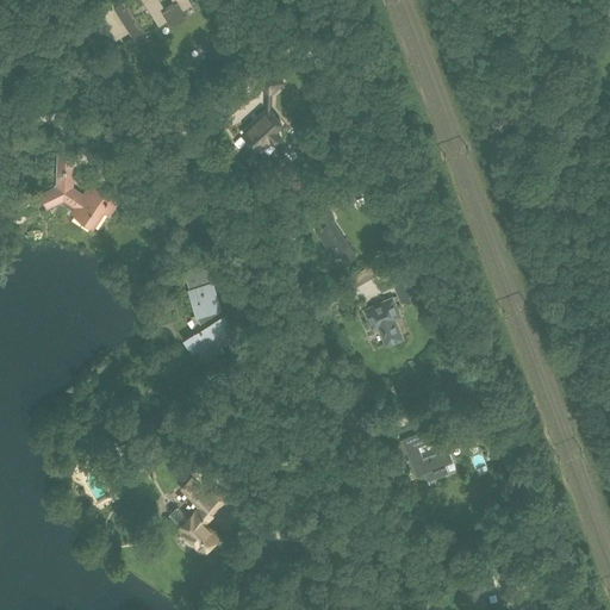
[(142,0),(160,26),(168,20),(172,25),(187,14),(184,10),(193,4),(190,0),(142,0)]
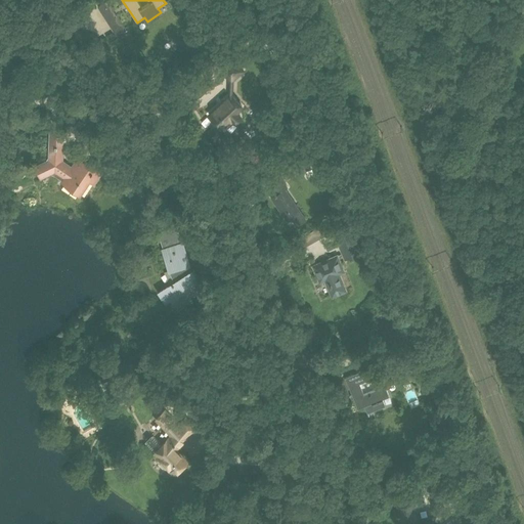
[(105,17),(115,11),(107,1),(99,7),(105,17)]
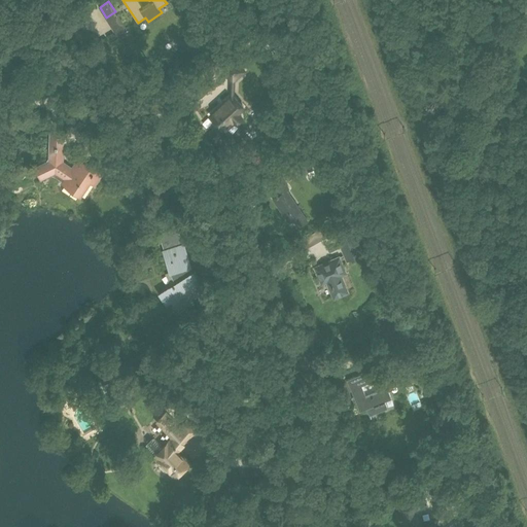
[(118,15),(109,22),(118,36),(128,30),(118,15)]
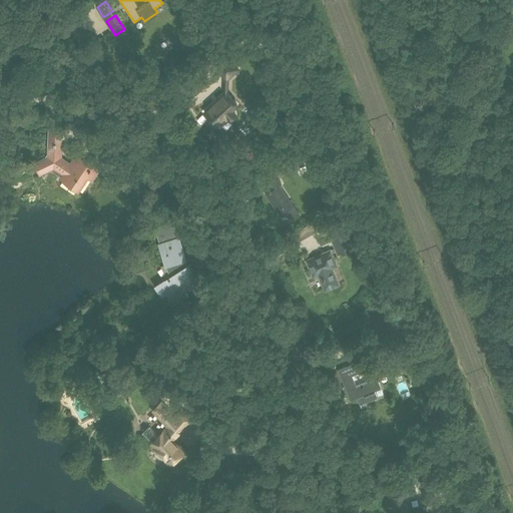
[(214,67),(226,81),(240,68),(228,55),(214,67)]
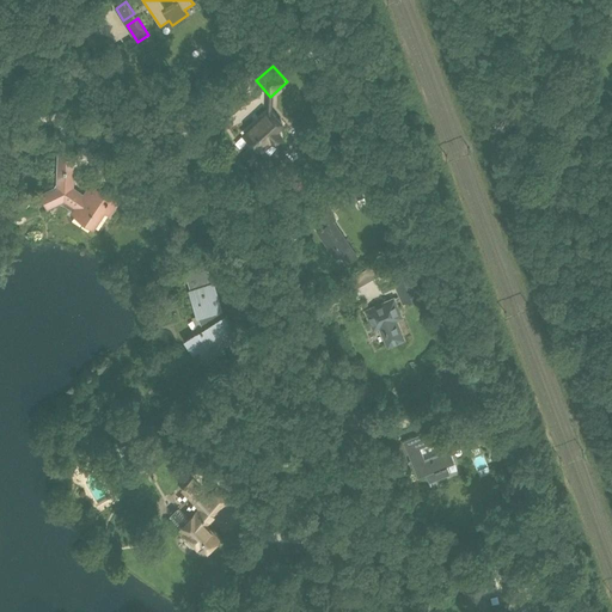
[(293,93),(280,105),(283,110),(297,98),(293,93)]
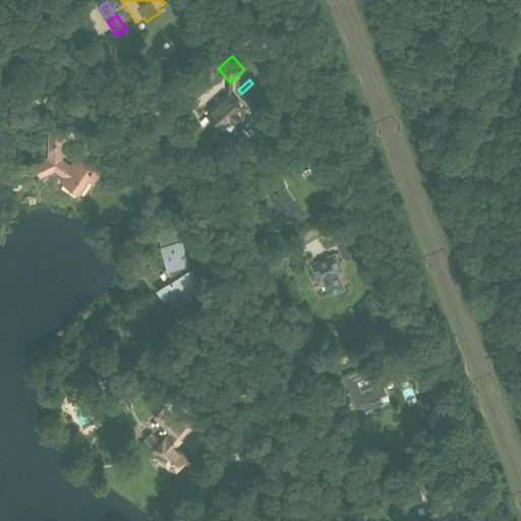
[(209,113),(222,127),(231,119),(232,119),(232,120),(233,120),(234,120),(235,120),(236,120),(237,120),(238,119),(239,118),(239,117),(239,116),(239,115),(239,114),(238,113),(236,110),(240,106),(229,94),(209,113)]
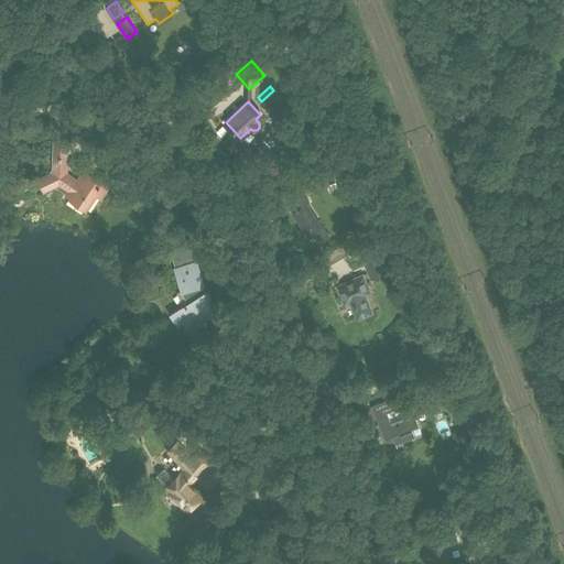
[(67,142),(54,141),(53,169),(51,173),(39,179),(42,187),(55,182),(68,190),(65,195),(86,208),(96,193),(101,197),(108,185),(85,170),(77,180),(67,173),(67,142)]
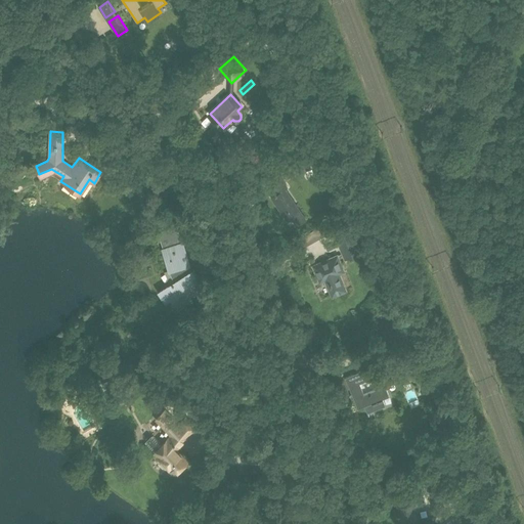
[(9,171),(11,177),(28,170),(26,164),(9,171)]
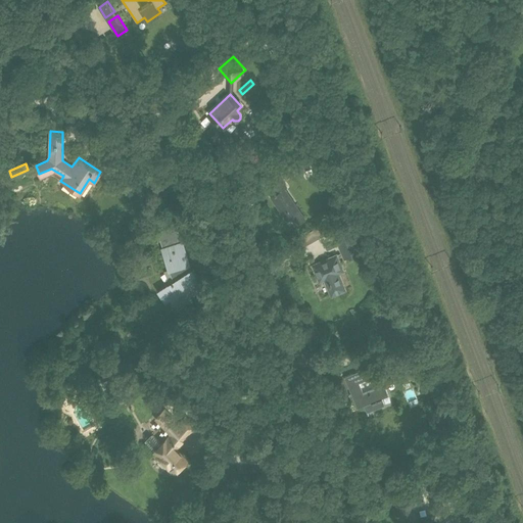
[(15,178),(18,185),(35,178),(32,171),(15,178)]
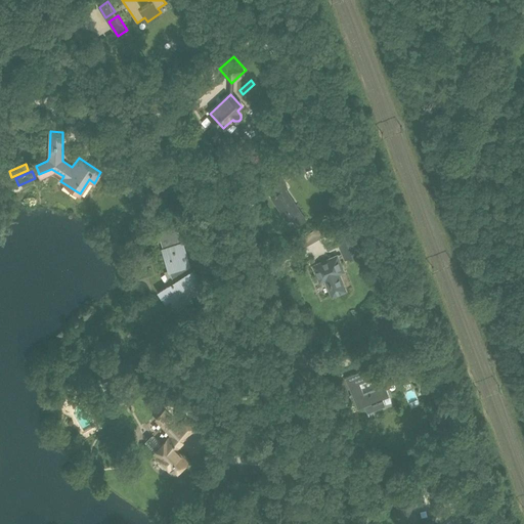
[(292,218),(296,225),(305,219),(285,188),(287,186),(282,181),(271,188),(275,194),(271,197),(288,220),(292,218)]
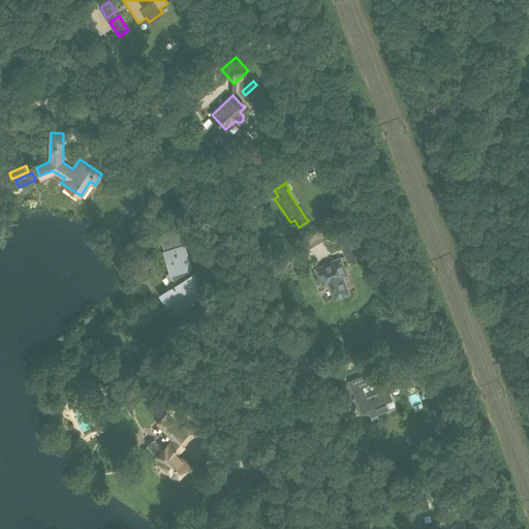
[(314,186),(317,195),(325,192),(322,184),(314,186)]
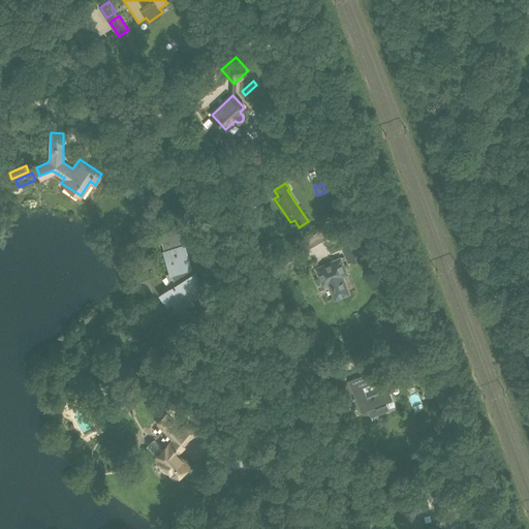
[(337,232),(348,261),(364,255),(351,226),(337,232)]
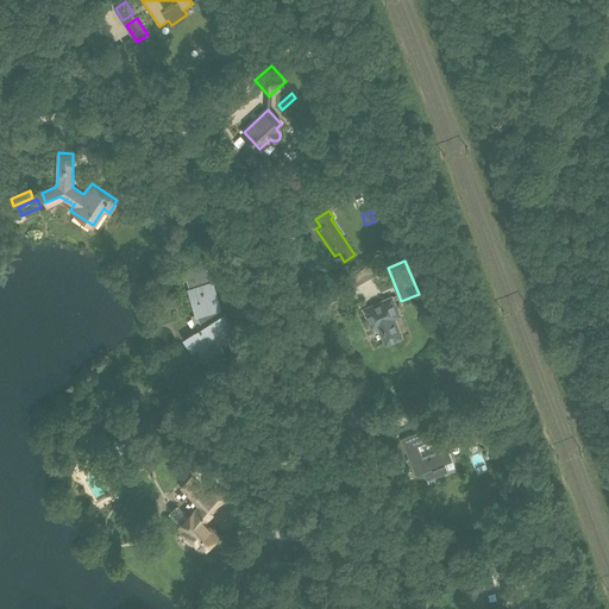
[(196,350),(205,362),(223,350),(220,344),(238,332),(231,321),(228,322),(224,314),(223,314),(219,307),(220,307),(212,282),(205,262),(183,268),(189,289),(196,314),(202,327),(187,337),(195,351),(196,350)]
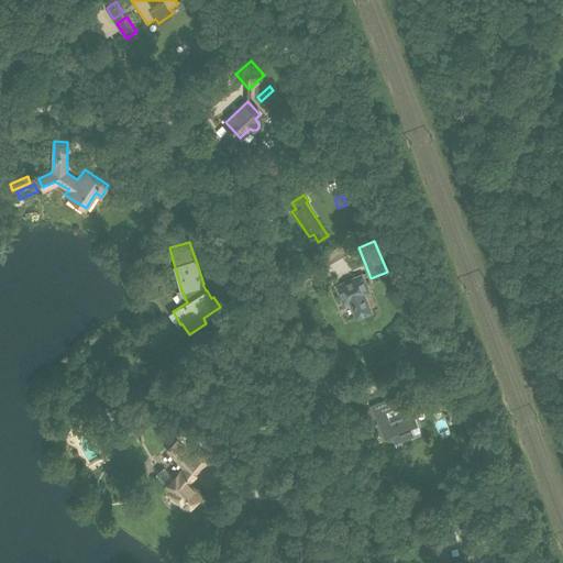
[(352,299),(359,313),(370,309),(364,295),(370,291),(362,275),(337,286),(344,302),(352,299)]
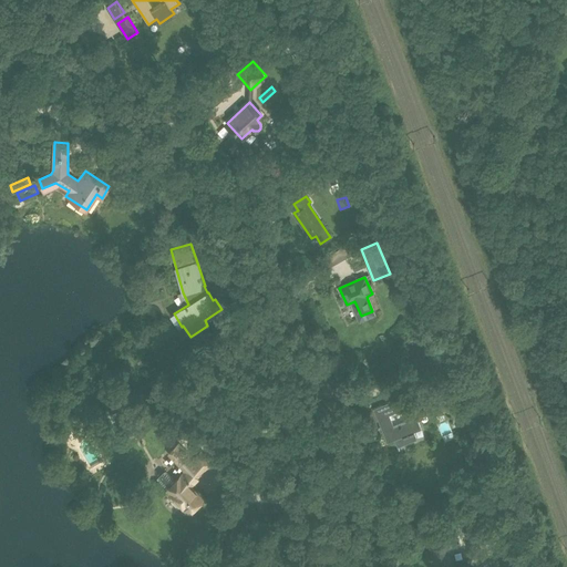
[(394,439),(398,446),(416,439),(414,431),(421,428),(418,418),(428,413),(424,404),(413,409),(408,394),(373,408),(388,442),(394,439)]
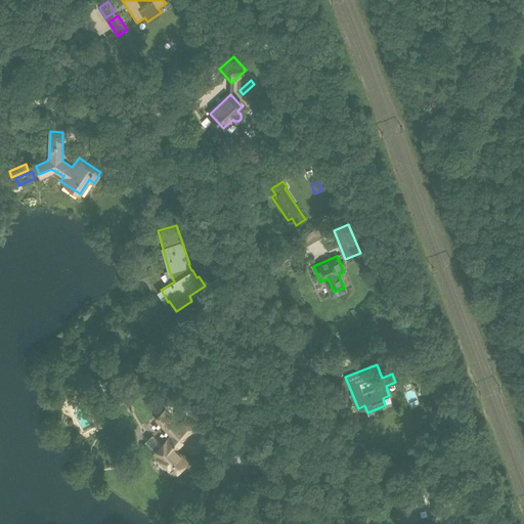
[(398,372),(402,383),(410,380),(405,368),(398,372)]
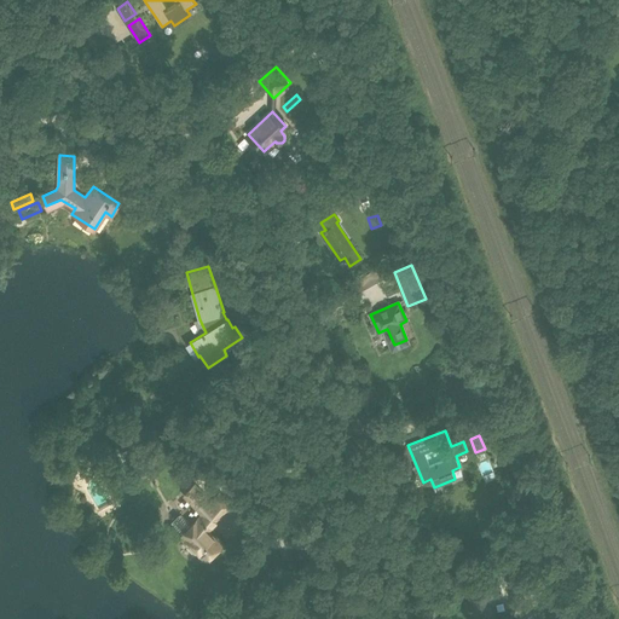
[(486,457),(464,463),(467,469),(487,464),(486,457)]
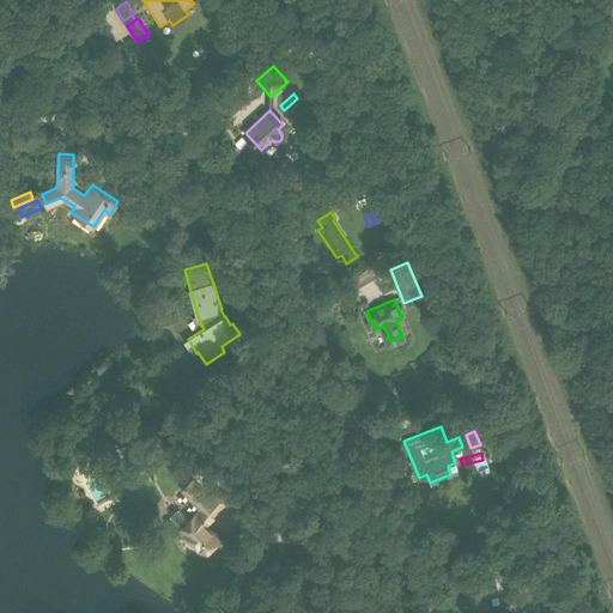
[(465,472),(455,475),(457,483),(467,479),(465,472)]
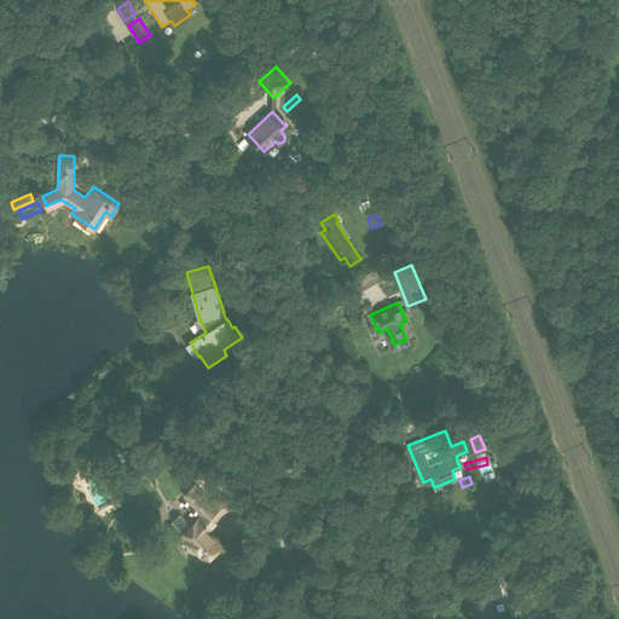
[(201,551),(207,559),(221,545),(207,531),(231,507),(219,495),(210,502),(208,499),(209,498),(194,484),(184,493),(197,507),(204,514),(191,526),(180,515),(173,522),(190,541),(189,542),(187,545),(195,554),(198,554),(201,551)]
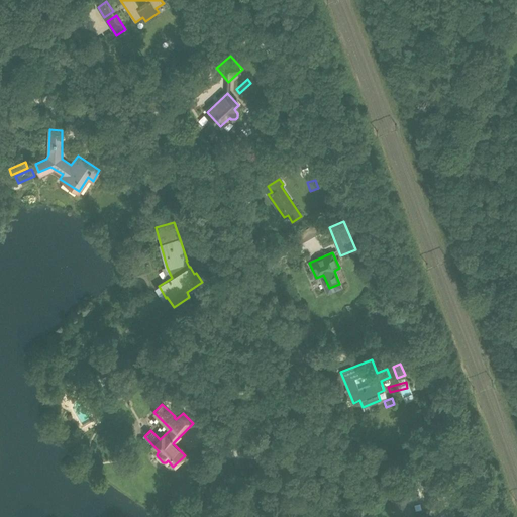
[(93,441),(104,435),(92,412),(81,418),(93,441)]
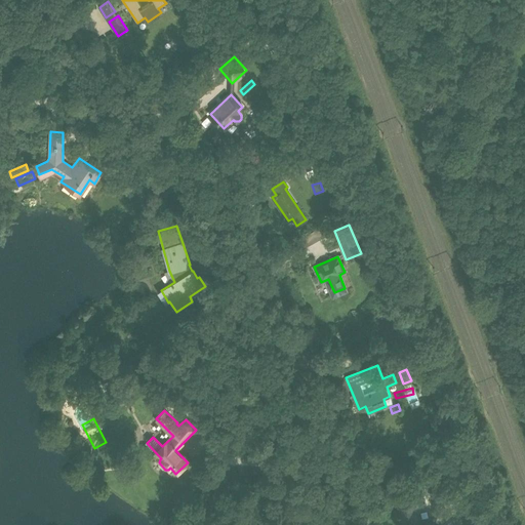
[(402,520),(403,524),(419,524),(415,508),(428,503),(422,486),(401,492),(405,505),(400,507),(401,509),(398,510),(396,511),(394,513),(394,516),(395,518),(397,519),(399,520),(402,520)]
